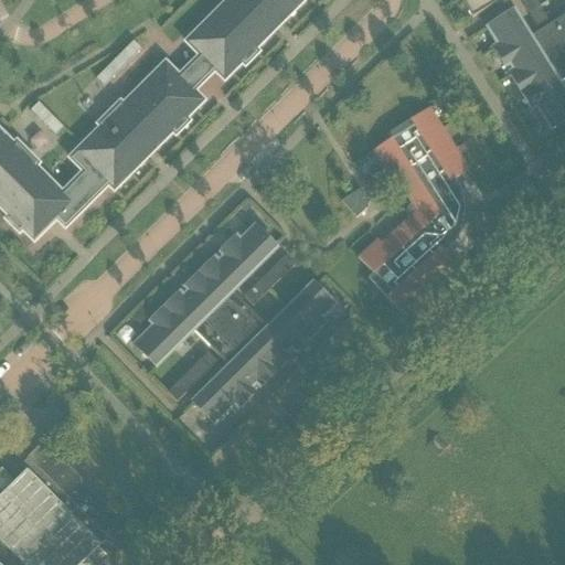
[(145,155),(142,152),(148,146),(151,149),(171,129),(173,132),(187,119),(184,116),(201,98),(192,89),(213,68),(222,77),(240,60),(243,63),(256,50),(253,46),(273,28),(269,24),(276,19),(278,21),(299,0),(223,0),(184,40),(198,53),(177,74),(163,61),(120,103),(118,100),(96,123),(99,125),(68,156),(82,170),(61,191),(33,164),(36,161),(14,140),(12,142),(0,130),(0,206),(7,214),(4,217),(18,231),(20,227),(32,240),(54,216),(63,225),(106,182),(113,188),(145,155)]
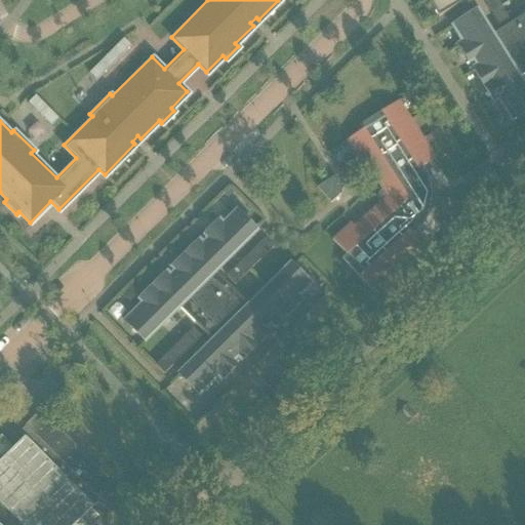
[(427,0),(438,18),(465,2),(467,6),(476,0),(427,0)]
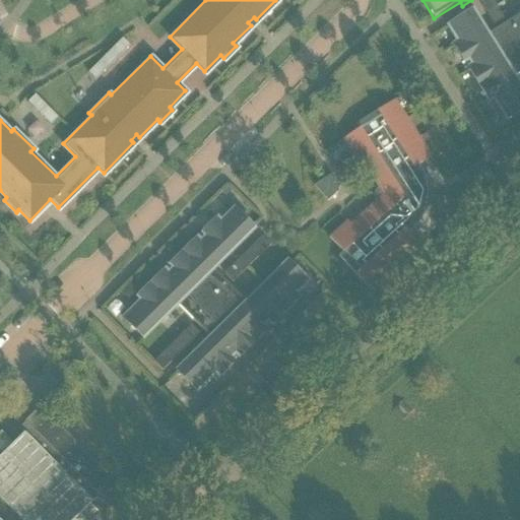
[(472,12),(445,28),(455,44),(451,47),(461,62),(464,66),(468,64),(470,67),(466,70),(489,106),(493,103),(506,124),(519,115),(519,86),(515,78),(519,74),(519,0),(516,0),(519,5),(519,14),(486,36),(472,12)]
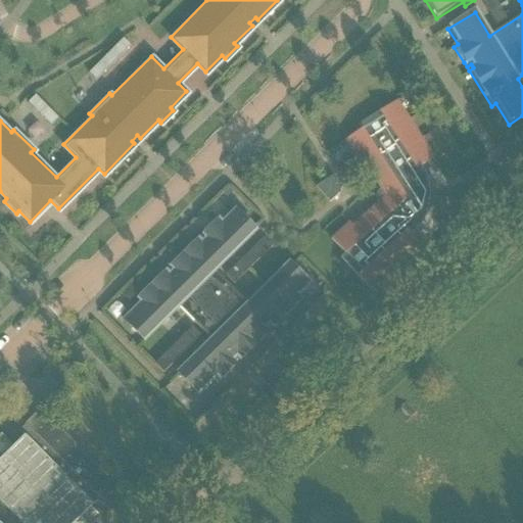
[(492,0),(479,0),(496,27),(506,20),(492,0)]
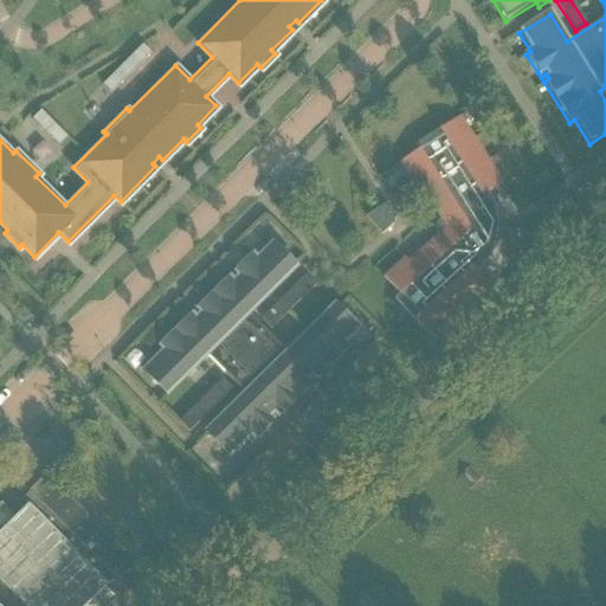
[(498,219),(492,220),(492,214),(491,210),(489,205),(487,200),(484,197),(503,185),(502,182),(498,185),(492,173),(495,172),(488,161),(484,163),(479,152),(481,150),(475,140),(470,142),(465,129),(468,128),(461,118),(440,130),(414,147),(418,152),(399,165),(400,166),(404,163),(408,176),(407,178),(414,188),(419,186),(443,223),(442,233),(408,263),(405,258),(395,268),(397,269),(388,279),(385,277),(384,278),(399,295),(394,300),(416,322),(431,339),(440,330),(439,329),(447,318),(450,322),(459,314),(458,311),(465,302),(469,304),(478,296),(477,295),(485,284),(488,288),(489,285),(478,274),(475,270),(478,266),(482,262),(484,258),(487,253),(489,250),(494,251),(495,246),(497,240),(497,236),(498,230),(498,225),(498,219)]
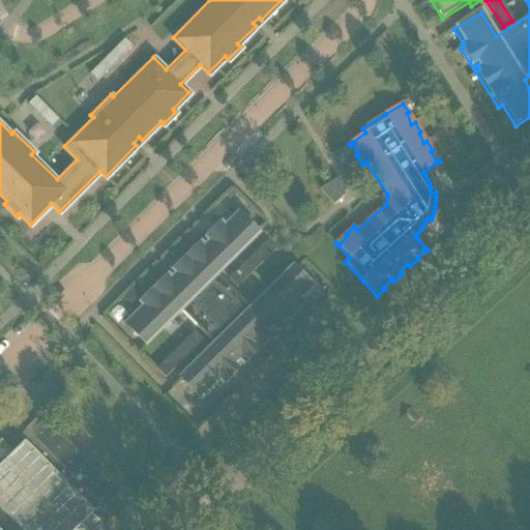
[(320,190),(334,206),(345,197),(346,190),(337,179),(320,190)]
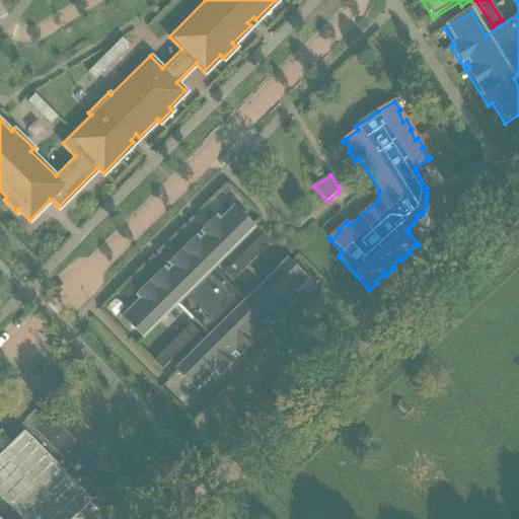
[(199,390),(217,371),(221,375),(235,362),(233,361),(239,355),(240,356),(267,330),(265,329),(271,323),(272,325),(299,299),(295,295),(308,282),(289,262),(248,302),(215,269),(254,229),(235,209),(222,223),(218,219),(140,295),(144,299),(126,318),(145,338),(178,304),(213,338),(178,370),(199,390)]
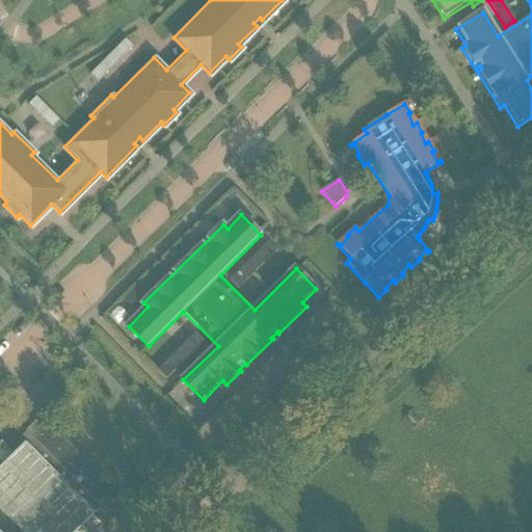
[(248,280),(240,271),(231,281),(240,289),(248,280)]
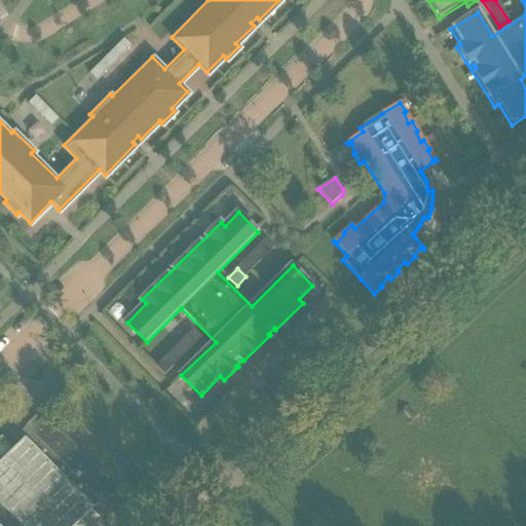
[(130,287),(122,295),(130,304),(139,296),(130,287)]
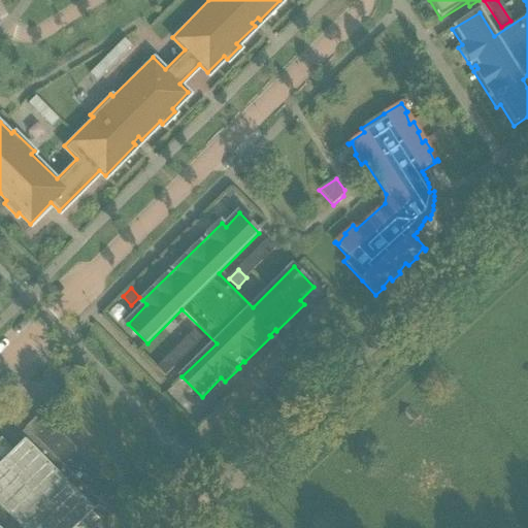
[(196,348),(204,338),(196,330),(187,339),(196,348)]
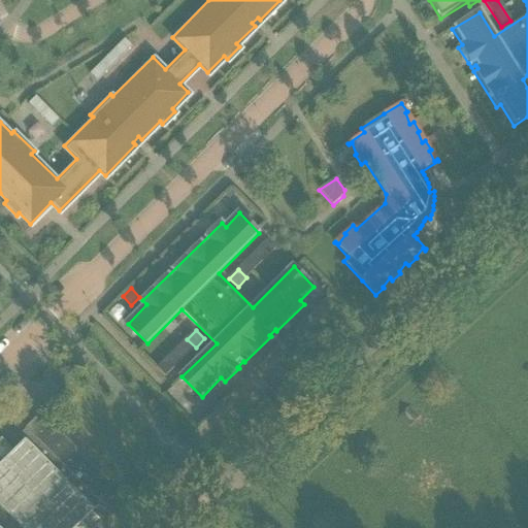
[(277,388),(265,399),(273,408),(286,397),(277,388)]
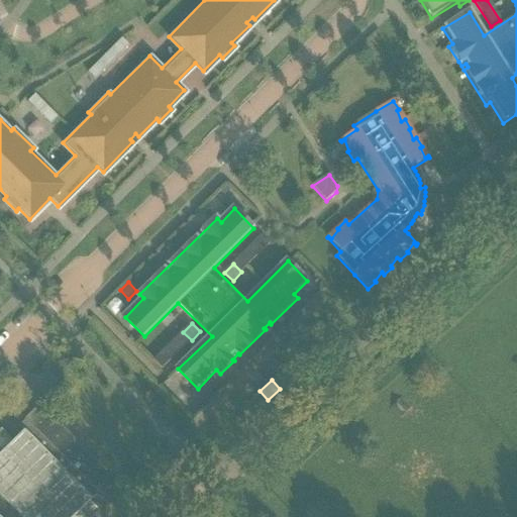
[(0,516),(93,516),(98,512),(89,503),(90,501),(88,499),(94,493),(100,499),(104,495),(103,494),(116,482),(115,481),(112,483),(39,407),(42,405),(41,404),(24,420),(31,428),(25,434),(24,432),(21,435),(0,455),(0,516)]
